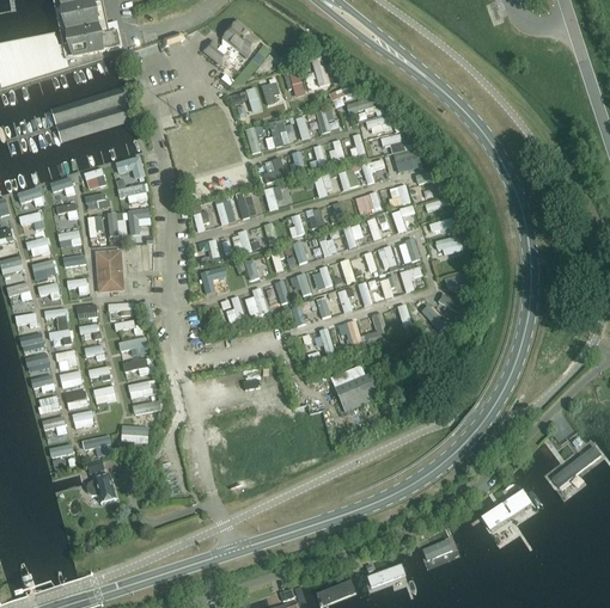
[(58,8),(60,20),(108,11),(105,0),(95,0),(58,8)]
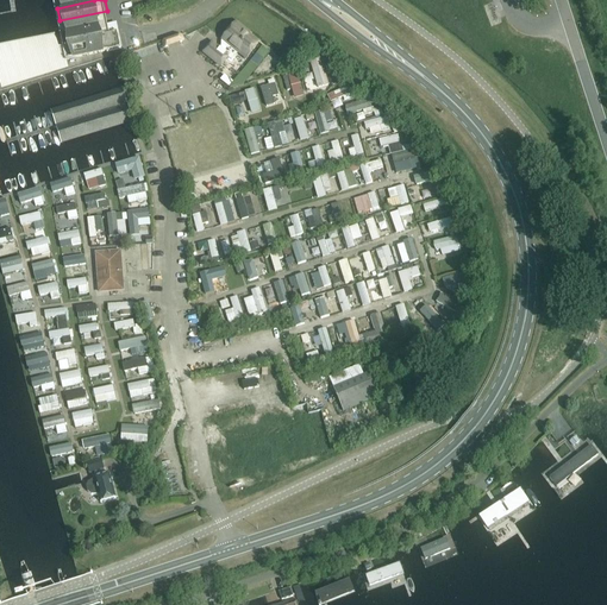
[(60,20),(62,33),(102,24),(110,23),(107,11),(60,20)]
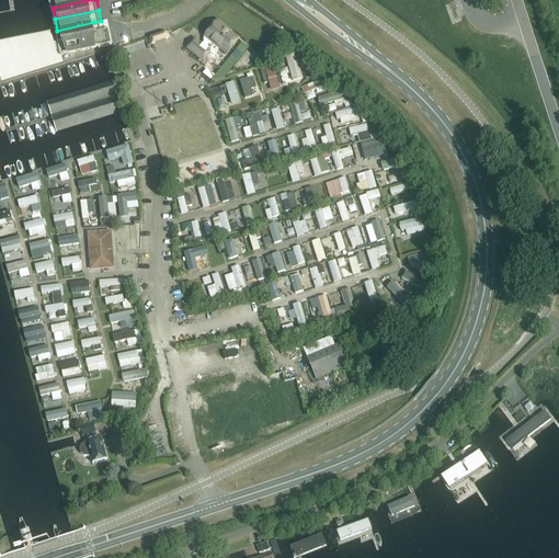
[(215,53),(221,45),(228,52),(240,37),(226,25),(226,24),(219,19),(207,34),(210,36),(204,43),(196,36),(190,46),(205,58),(212,49),(215,53)]
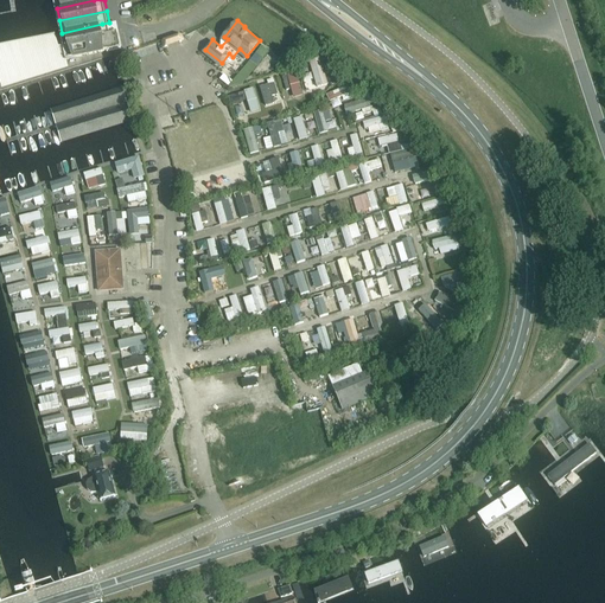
[(102,24),(62,33),(64,44),(67,57),(68,57),(119,46),(120,46),(122,45),(119,30),(109,31),(108,23),(102,24)]
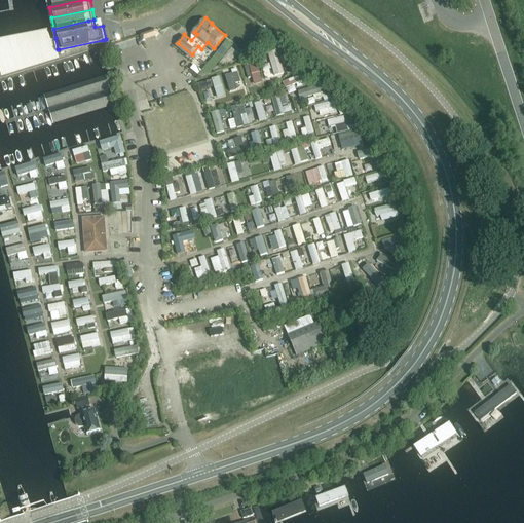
[(49,29),(39,31),(48,57),(60,53),(59,49),(58,49),(55,38),(52,39),(49,29)]
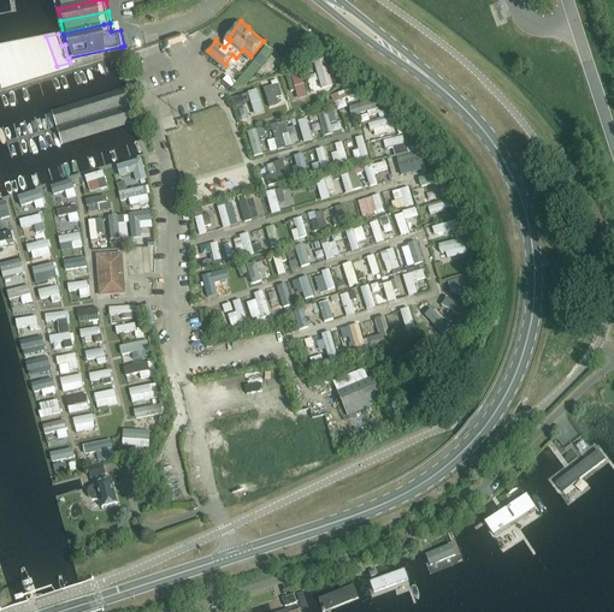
[(46,36),(36,39),(46,70),(57,66),(46,36)]
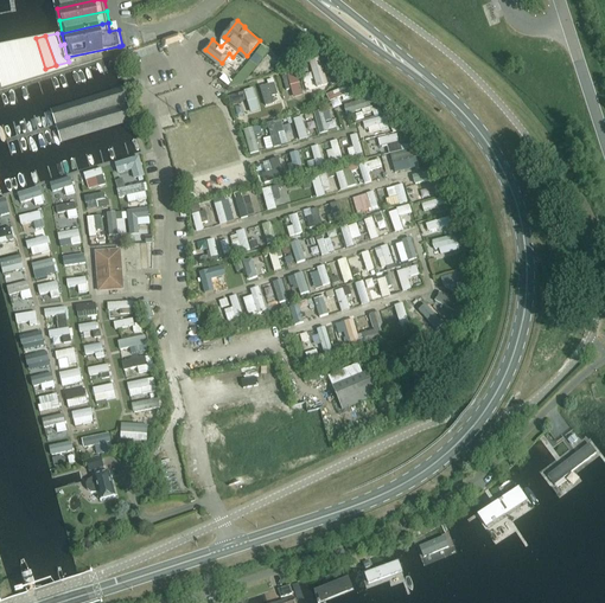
[(36,38),(24,40),(34,72),(45,69),(36,38)]
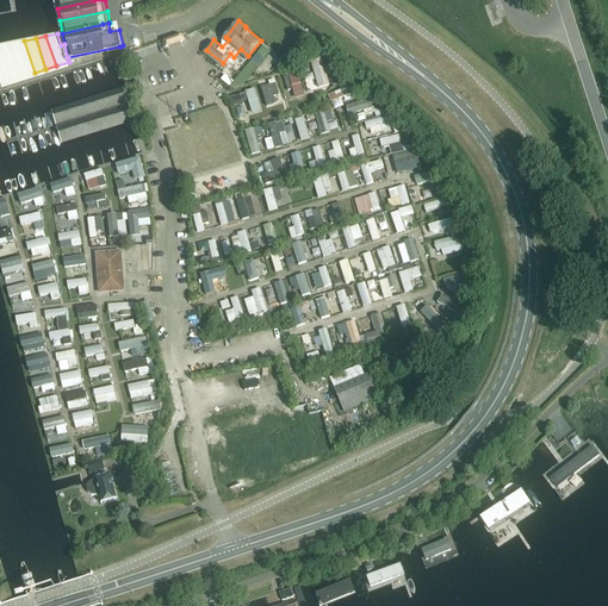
[(24,41),(13,43),(24,76),(35,73),(24,41)]
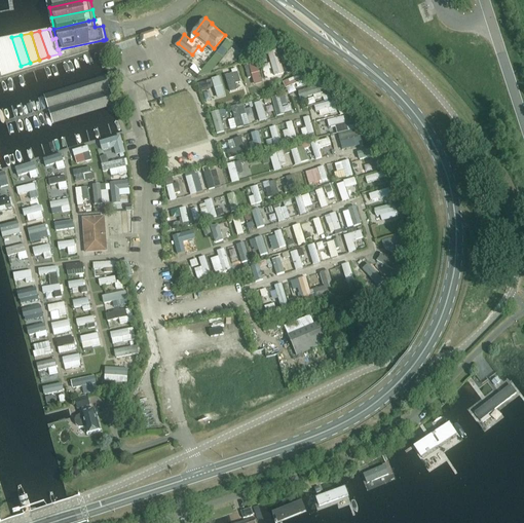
[(11,37),(2,38),(11,69),(21,66),(11,37)]
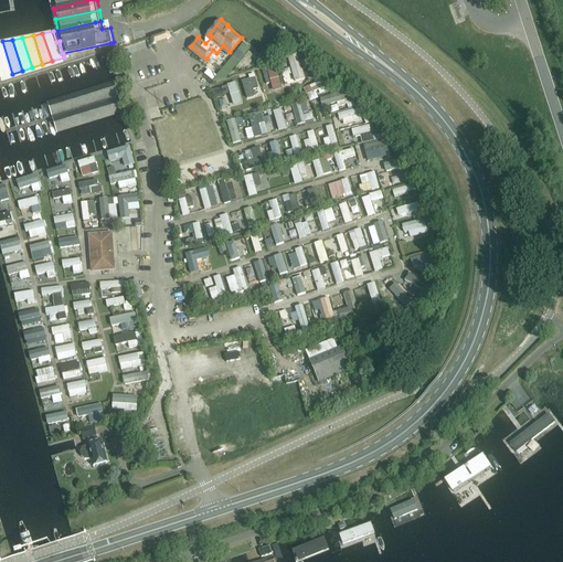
[(0,41),(0,67),(2,76),(12,74),(2,41),(0,41)]
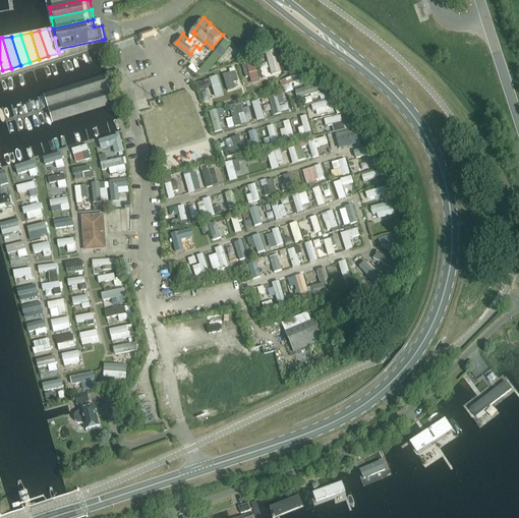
[(226,38),(210,59),(216,63),(232,43),(226,38)]
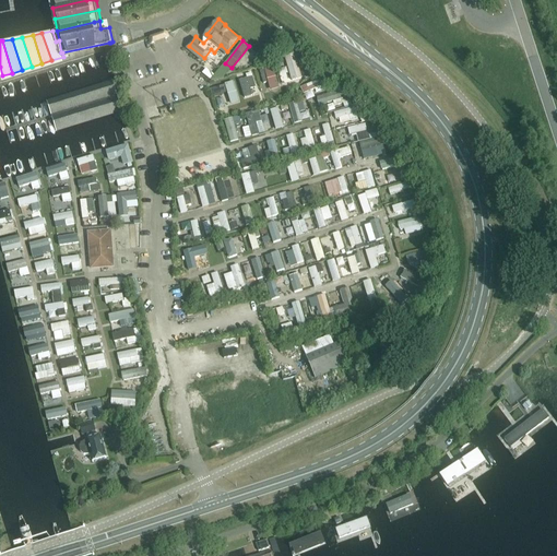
[(283,54),(293,80),(305,77),(294,49),(283,54)]
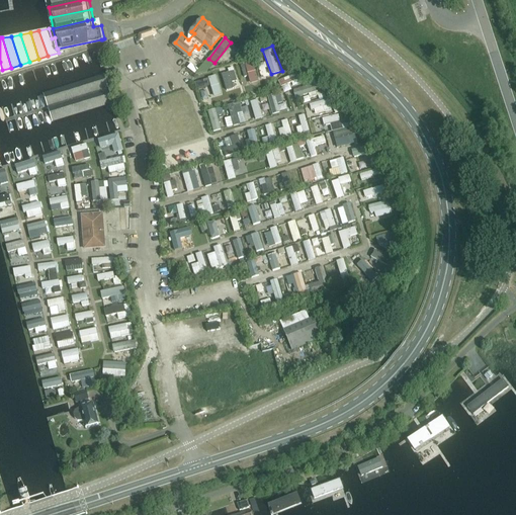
[(253,60),(245,63),(250,80),(258,78),(253,60)]
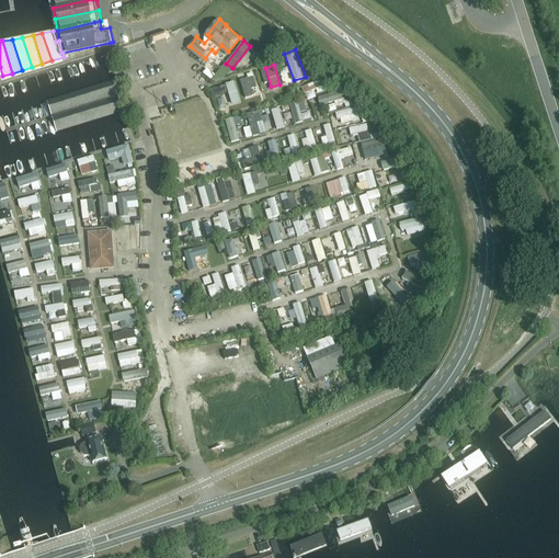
[(292,79),(289,71),(287,72),(285,65),(278,67),(284,81),(292,79)]
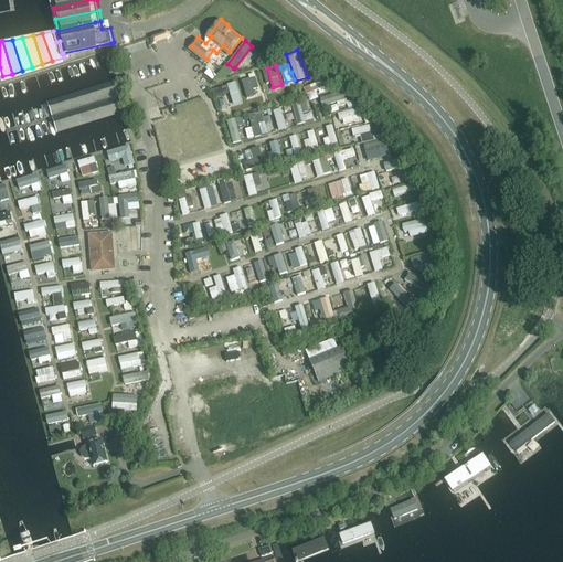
[(310,67),(305,70),(308,77),(314,75),(310,67)]
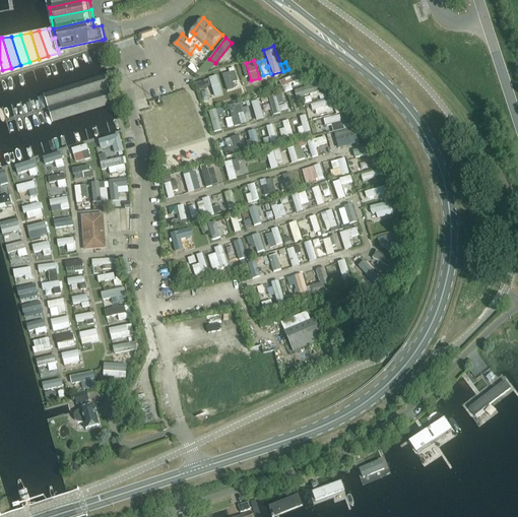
[(221,72),(227,89),(239,86),(233,66),(227,67),(225,64),(219,66),(221,73),(221,72)]
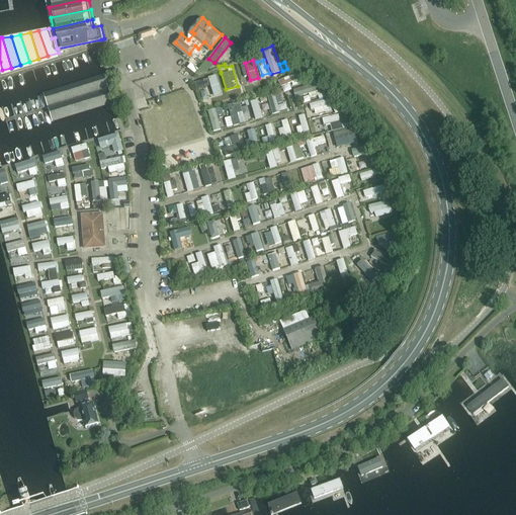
[(282,88),(304,78),(299,70),(278,80),(282,88)]
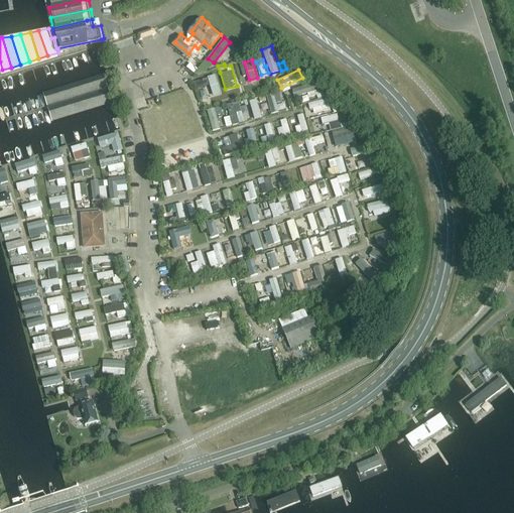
[(53,120),(115,101),(105,72),(44,91),(53,120)]
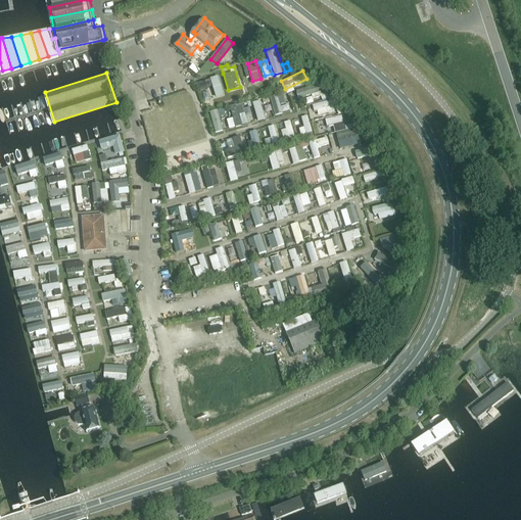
[(218,75),(196,81),(198,88),(212,85),(216,96),(223,94),(218,75)]
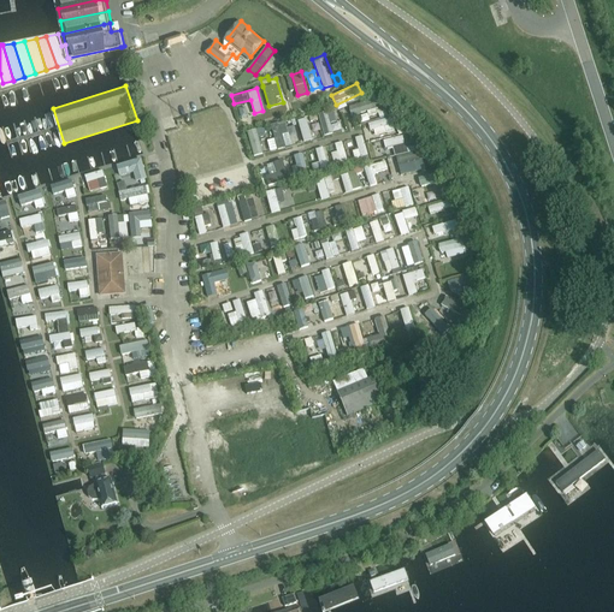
[(353,117),(377,108),(373,97),(349,107),(353,117)]
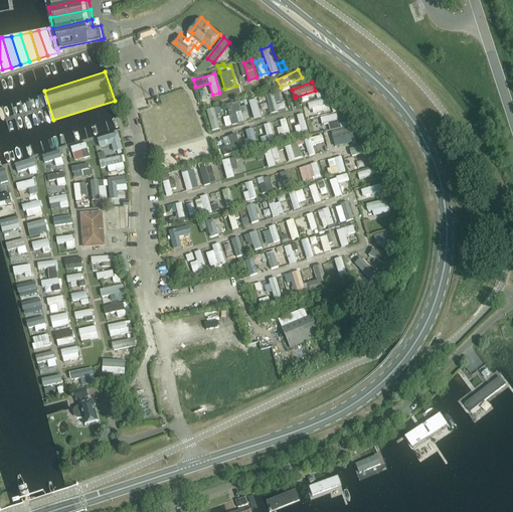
[(273,95),(267,97),(270,113),(277,112),(273,95)]
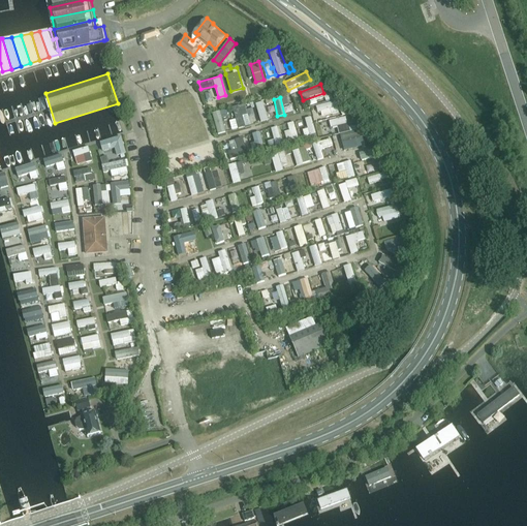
[(290,98),(282,100),(284,111),(292,109),(290,98)]
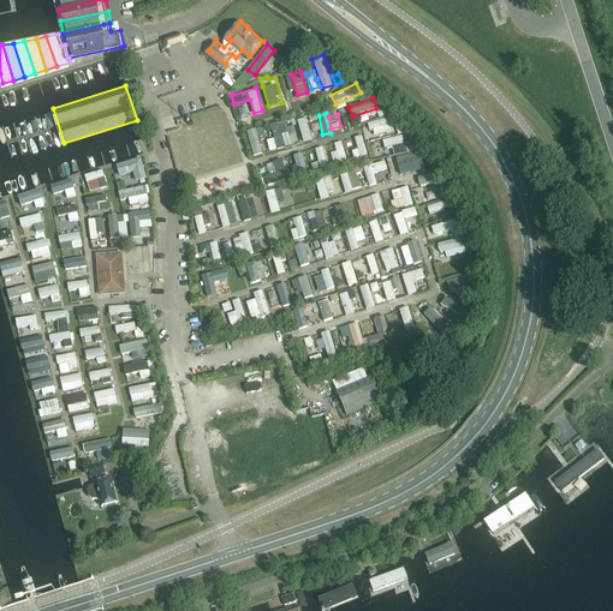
[(392,124),(390,115),(382,117),(363,121),(365,131),(392,124)]
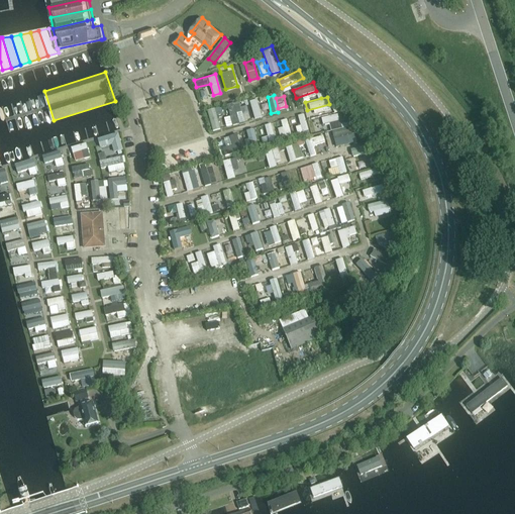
[(261,99),(249,101),(253,116),(265,113),(261,99)]
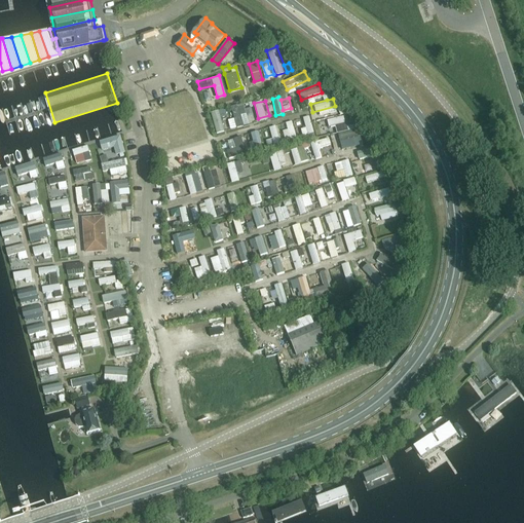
[(252,109),(246,110),(245,104),(233,107),(236,117),(241,115),(244,123),(255,119),(252,109)]
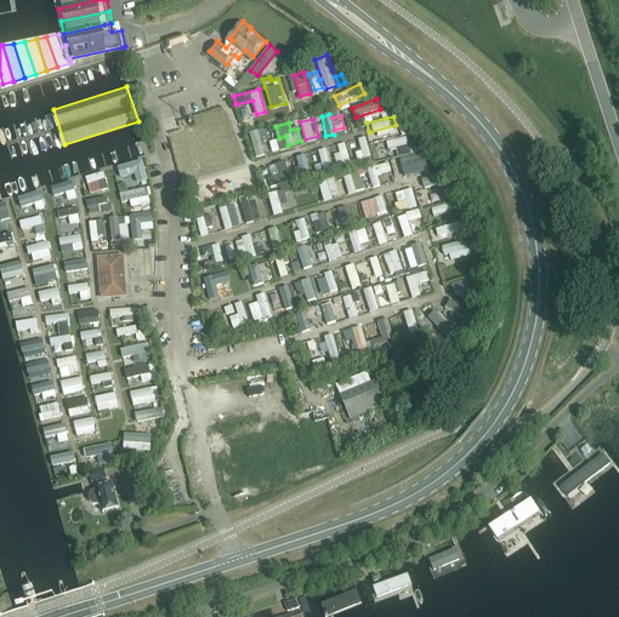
[(273,125),(267,127),(272,137),(278,133),(273,125)]
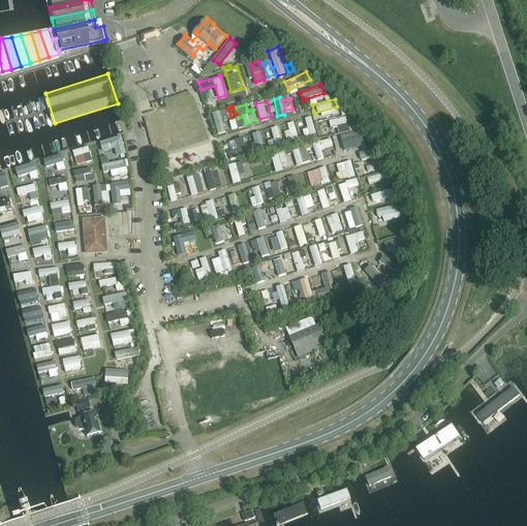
[(329,117),(331,127),(347,123),(345,113),(329,117)]
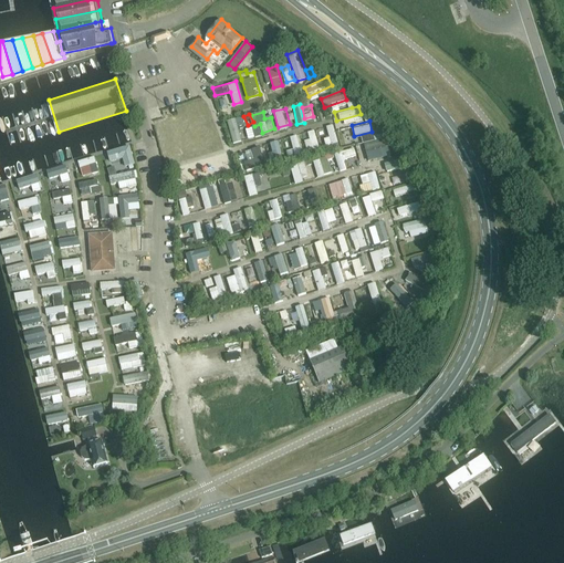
[(229,123),(231,142),(239,141),(237,122),(229,123)]
